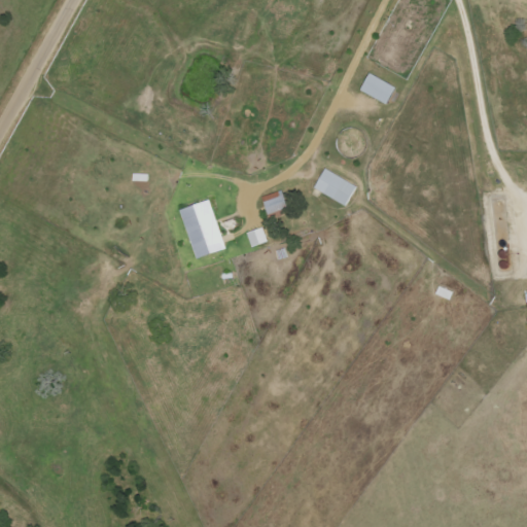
[(389,105),(396,86),(366,74),(359,92),(389,105)]
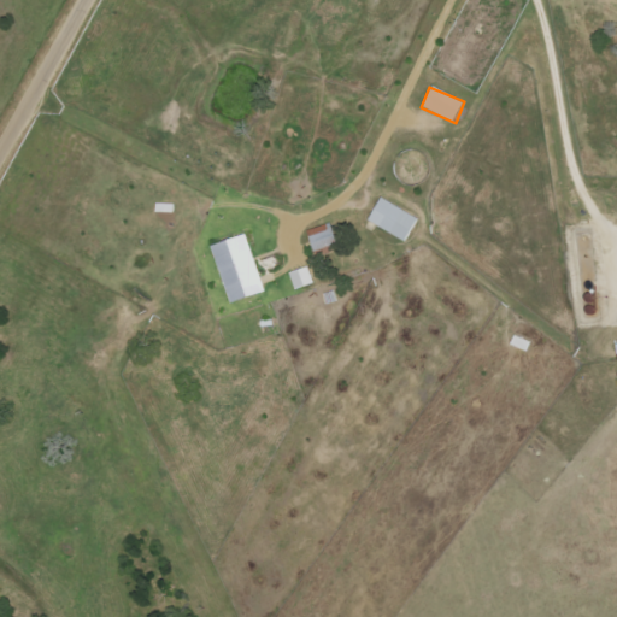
[(407,241),(418,217),(377,199),(368,223),(407,241)]
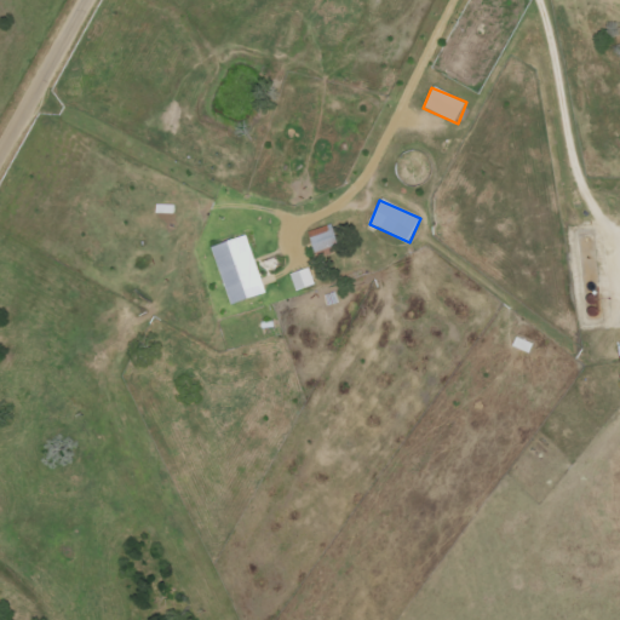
[(338,246),(332,224),(308,233),(314,253),(338,246)]
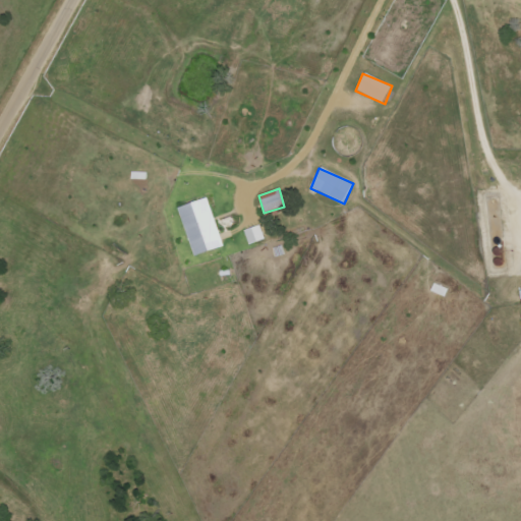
[(192,255),(223,247),(208,197),(178,207),(192,255)]
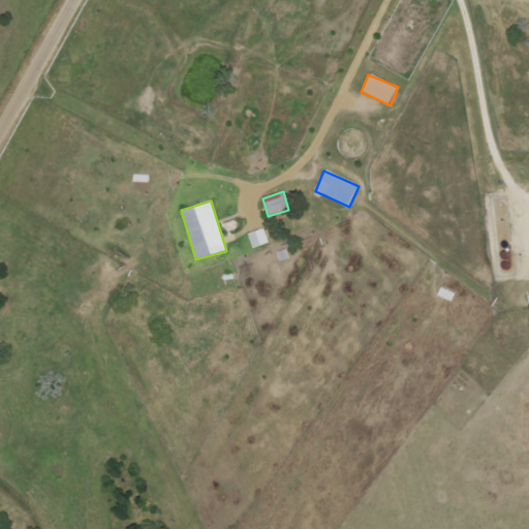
[(252,248),(269,244),(265,228),(248,234),(252,248)]
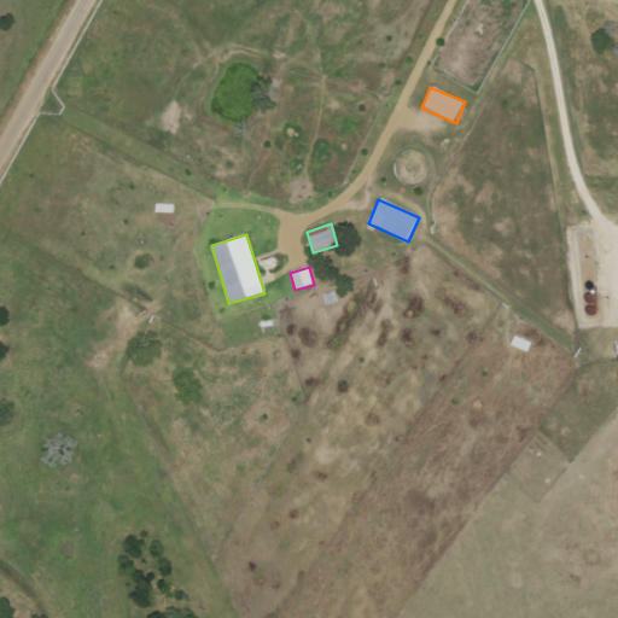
All buildings are outlined.
